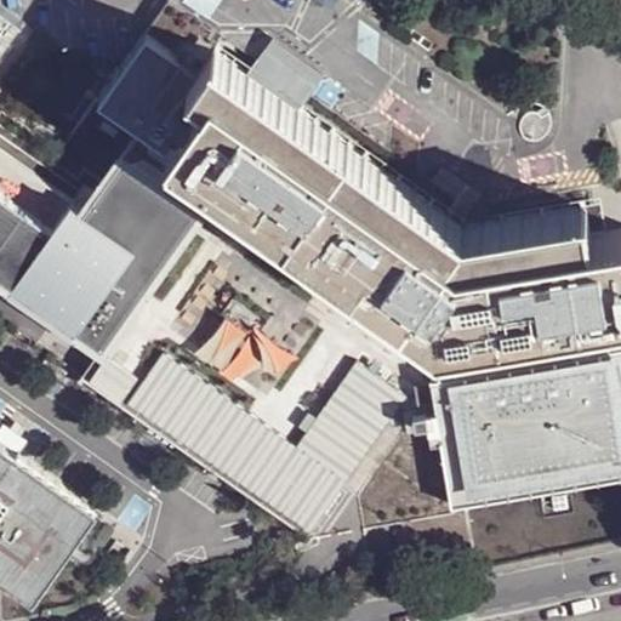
[(117,80),(43,187),(0,154),(0,277),(103,349),(217,187),(437,342),(620,309),(620,226),(597,231),(591,201),(471,221),(302,104),(251,69),(246,64),(291,0),(172,0),(161,16),(117,80)]
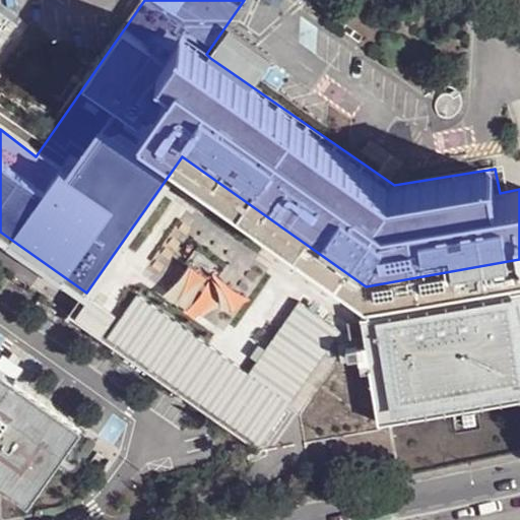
[(0,0),(0,55),(26,17),(1,0),(0,0)]
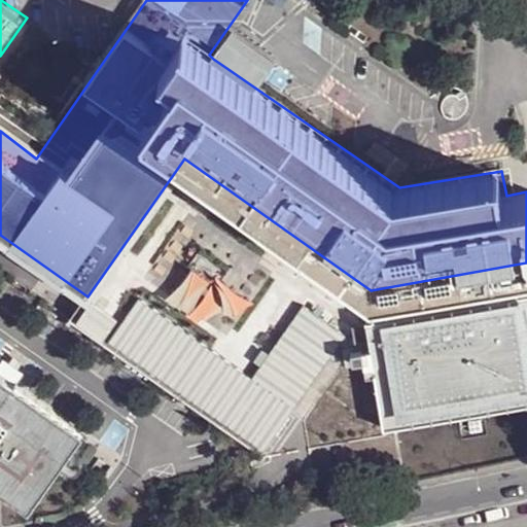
[(274,64),(230,34),(213,59),(256,89),(274,64)]
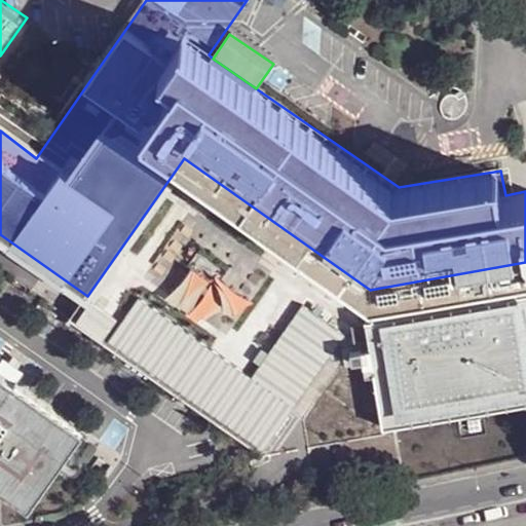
[(525,262),(370,290),(184,158),(87,296),(68,323),(199,413),(265,458),(398,433),(406,480),(525,455),(525,262)]
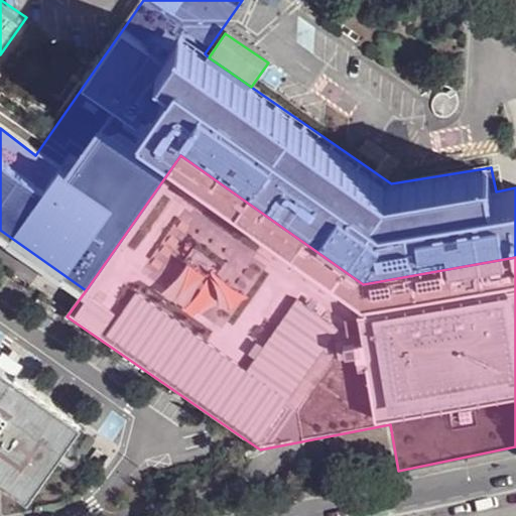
[(3,359),(0,362),(0,369),(17,381),(23,373),(3,359)]
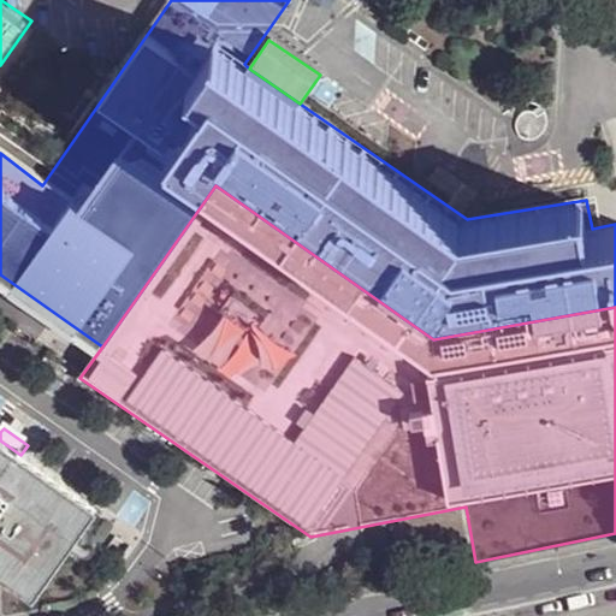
[(0,569),(35,594),(96,509),(21,455),(0,440),(0,569)]
